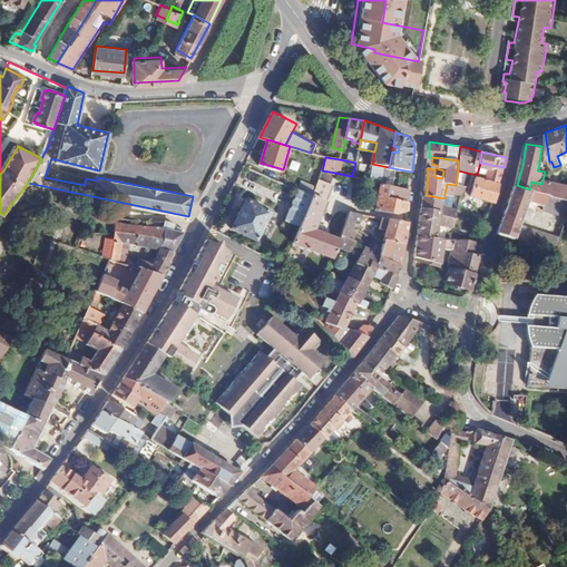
[(372,164),(369,179),(375,182),(381,182),(396,185),(399,169),(389,167),(372,164)]
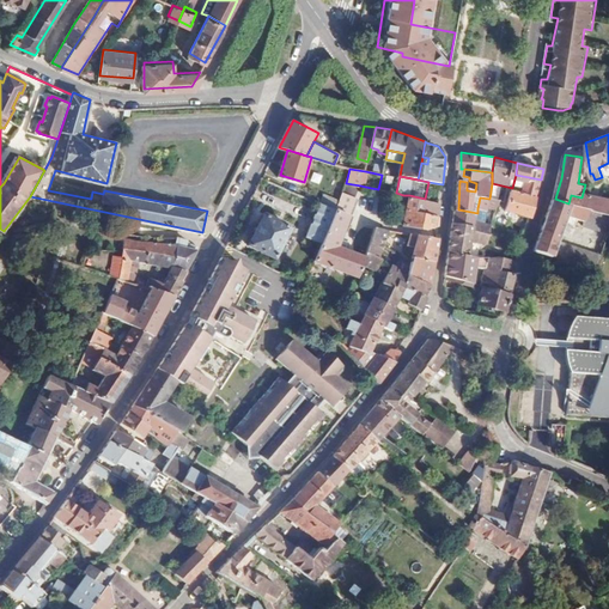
[(541,180),(529,177),(528,187),(527,189),(523,188),(522,193),(515,190),(511,209),(533,214),(541,180)]
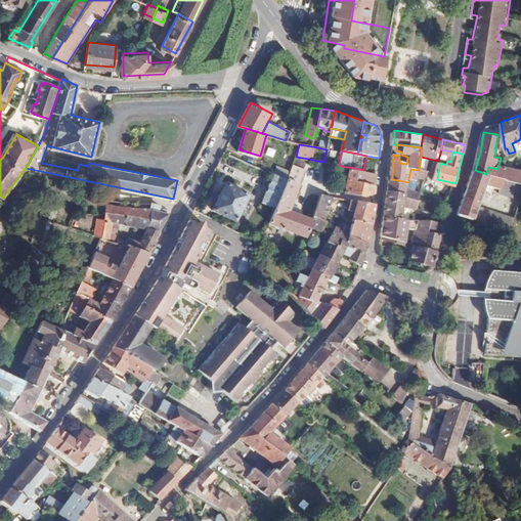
[(296,157),(294,164),(304,169),(308,159),(296,157)]
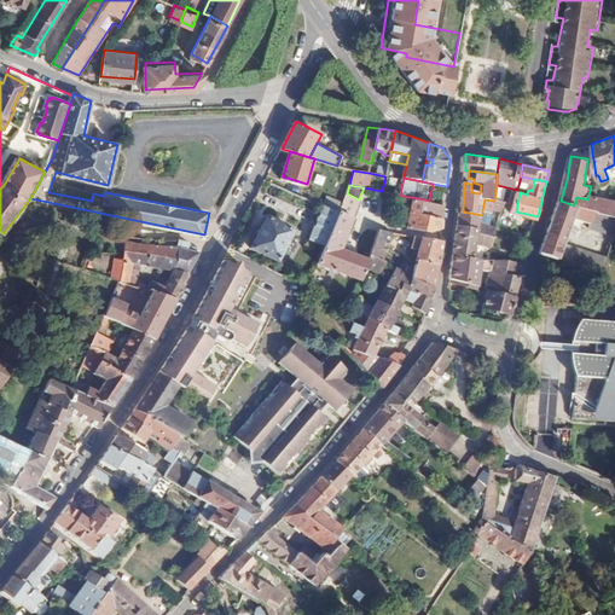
[(599,189),(591,186),(587,199),(576,197),(574,206),(576,206),(598,213),(614,215),(614,199),(602,197),(603,190),(599,189)]
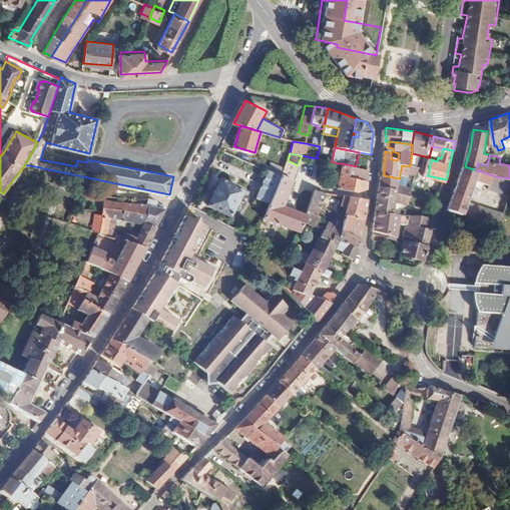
[(272,202),(265,216),(299,230),(304,220),(306,214),(289,208),(291,203),(283,200),(293,179),(295,180),(300,165),(298,165),(288,160),(286,167),(283,177),(272,202)]
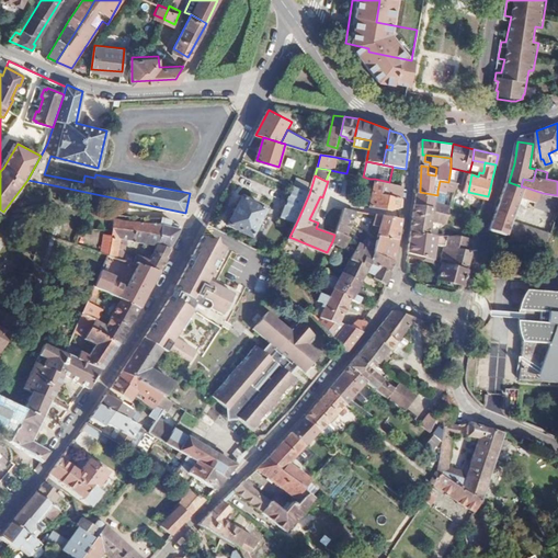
[(298,177),(294,186),(295,186),(309,194),(312,183),(298,177)]
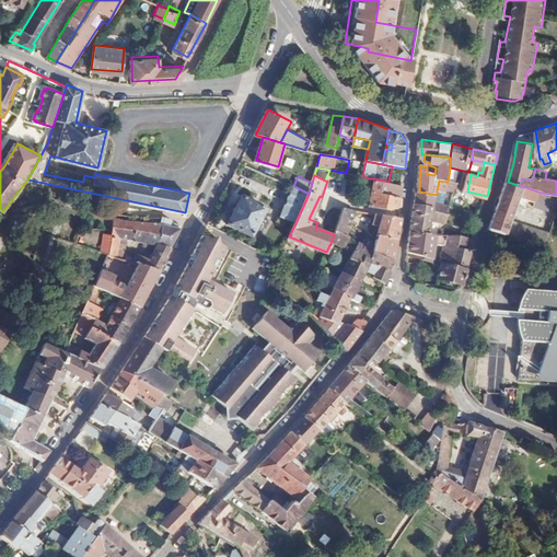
[(374,178),(370,204),(389,208),(402,204),(403,195),(387,193),(390,183),(390,182),(389,182),(374,178)]
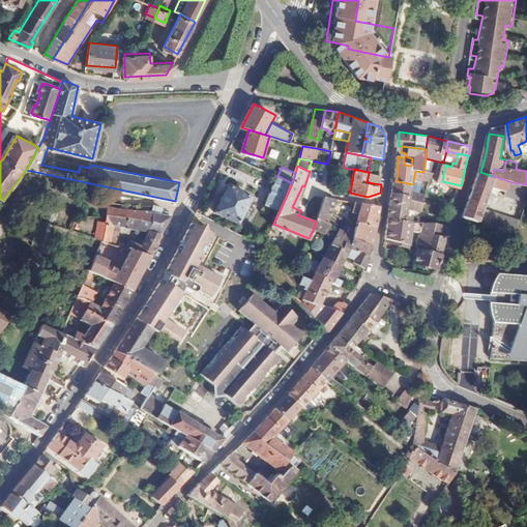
[(436,174),(423,172),(415,171),(413,180),(421,182),(423,177),(434,180),(436,174)]
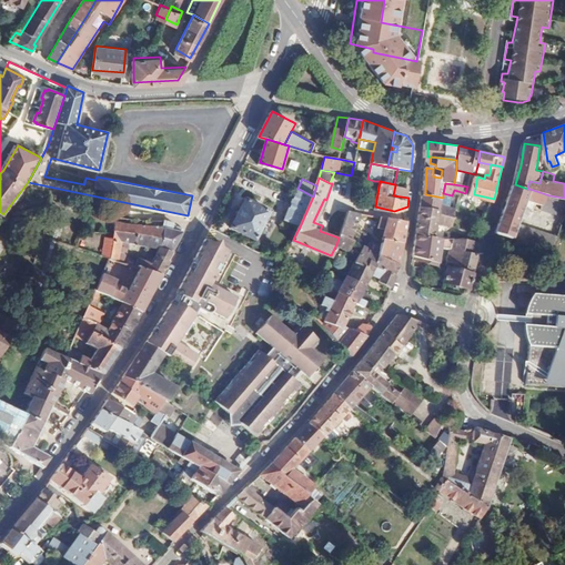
[(527,189),(515,184),(515,185),(510,200),(527,205),(536,209),(538,202),(546,205),(545,209),(564,215),(564,198),(550,195),(530,189),(527,189)]
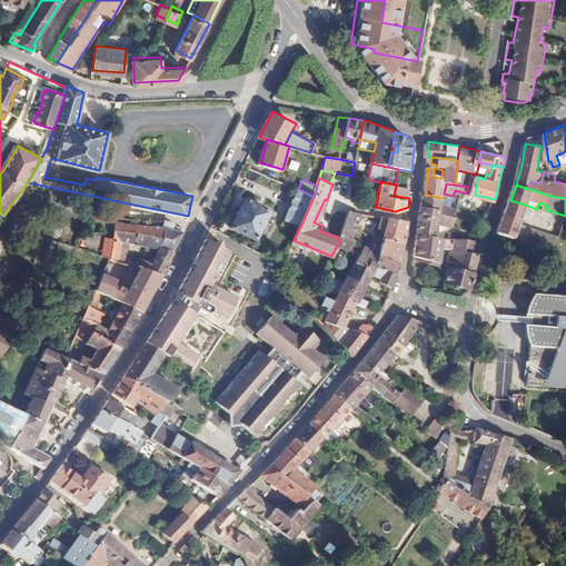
[(409,198),(410,188),(396,186),(394,196),(409,198)]
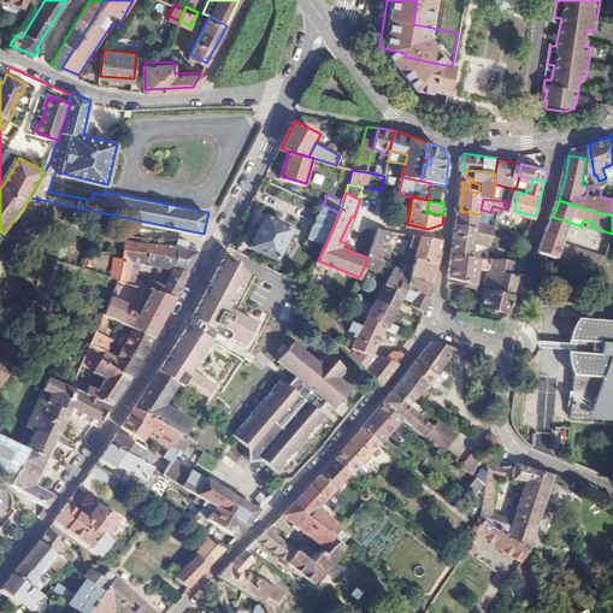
[(340,213),(324,205),(310,235),(326,243),(340,213)]
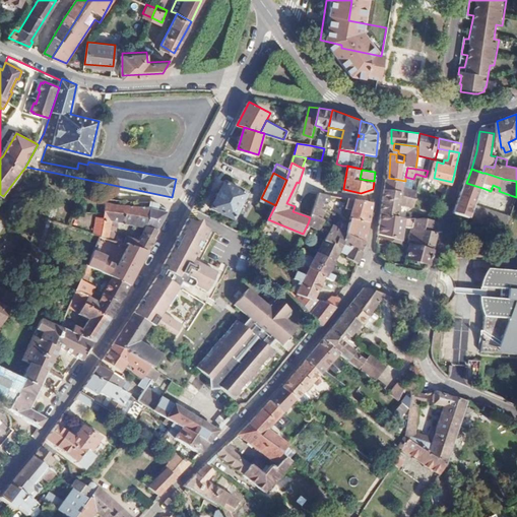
[(405,181),(389,178),(388,178),(387,189),(402,192),(404,186),(405,181)]
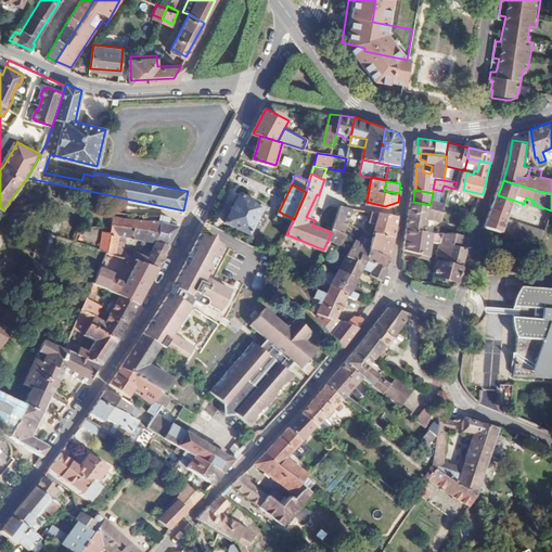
[(242,193),(227,220),(249,232),(264,205),(242,193)]
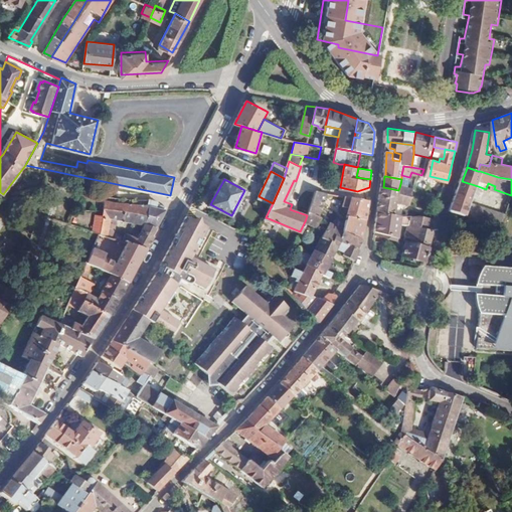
[(478,186),(462,181),(460,186),(476,191),(478,186)]
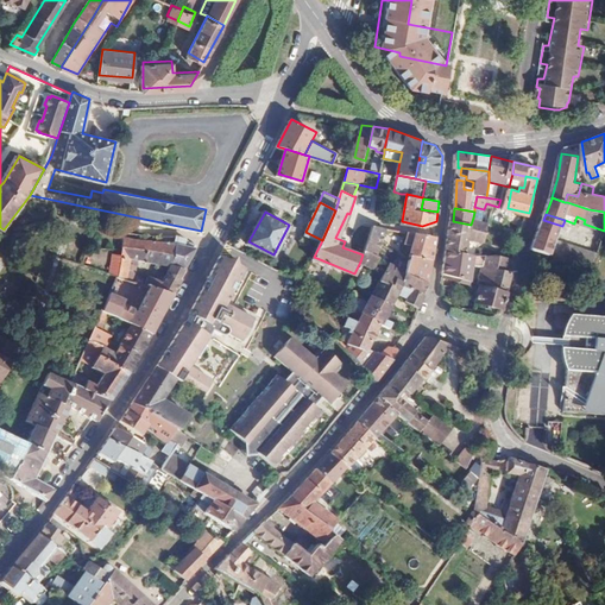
[(453,221),(447,250),(467,252),(470,237),(478,239),(485,240),(490,222),(473,218),(471,225),(453,221)]
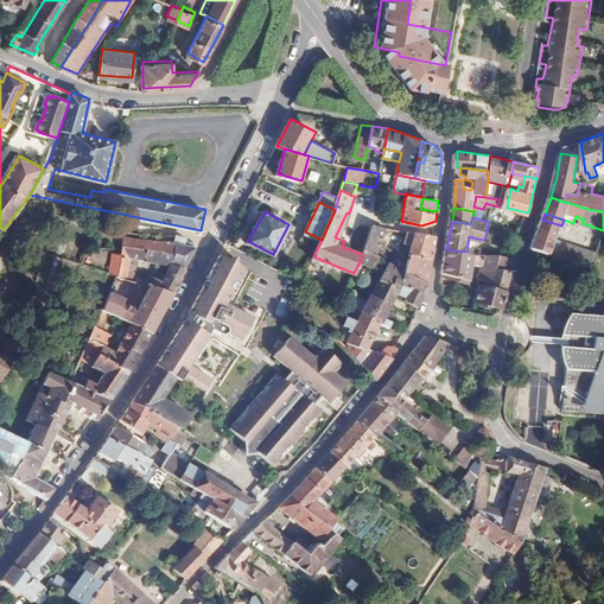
[(561,226),(542,220),(533,247),(552,253),(561,226)]
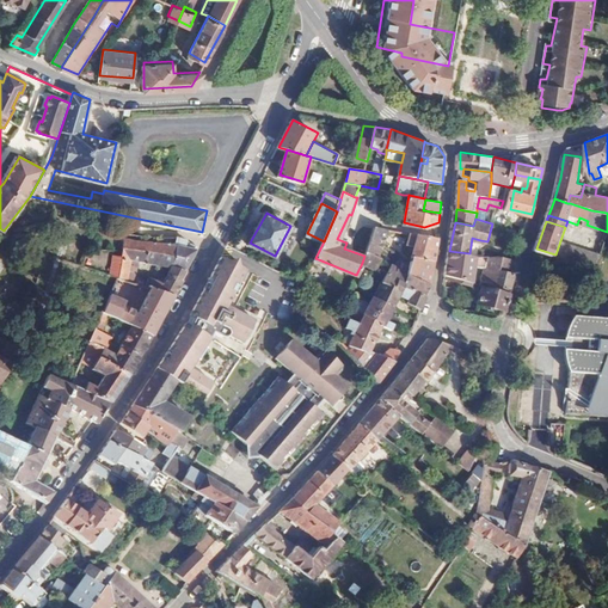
[(390,228),(376,225),(372,238),(384,243),(390,228)]
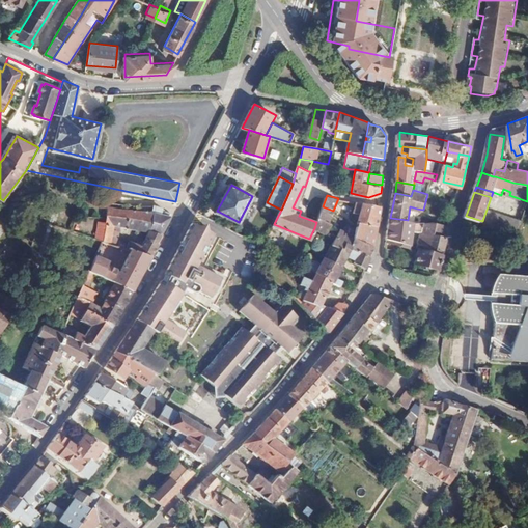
[(381,214),(381,206),(357,201),(354,213),(362,215),(359,221),(379,226),(381,214)]
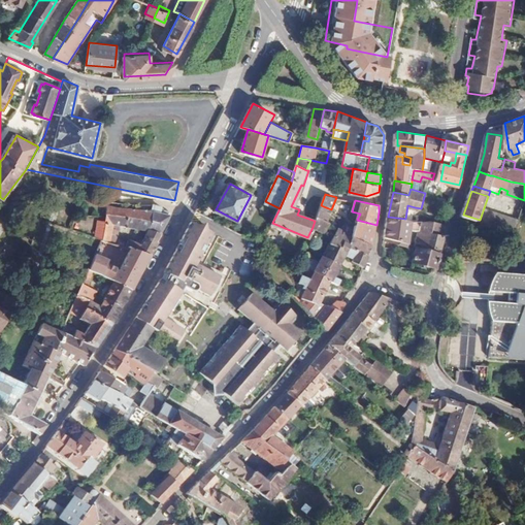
[(161,231),(171,214),(161,211),(163,205),(155,203),(154,210),(145,209),(141,228),(150,229),(161,231)]
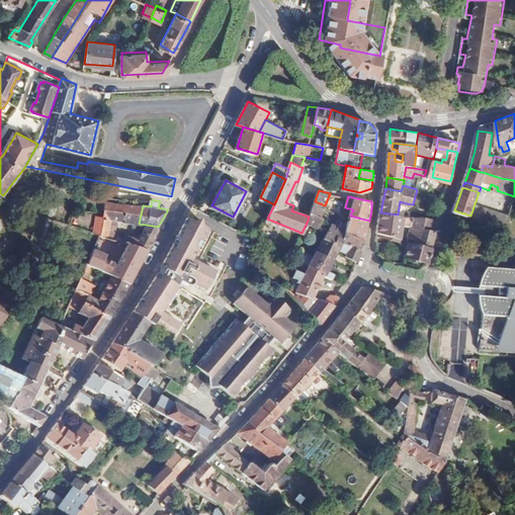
[(106,212),(105,219),(119,221),(139,224),(143,205),(108,201),(106,212)]
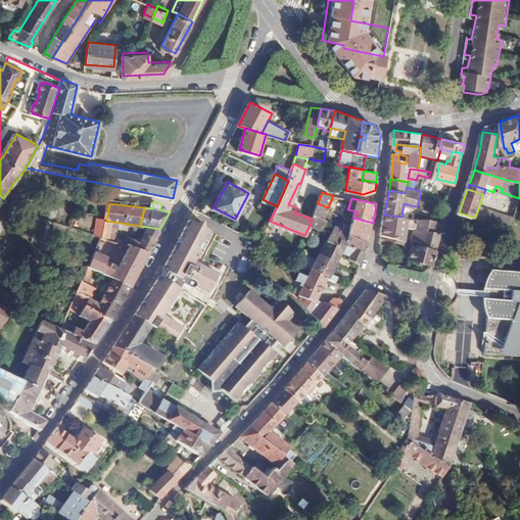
[(314,214),(310,225),(324,231),(328,221),(324,218),(328,207),(318,203),(314,214)]
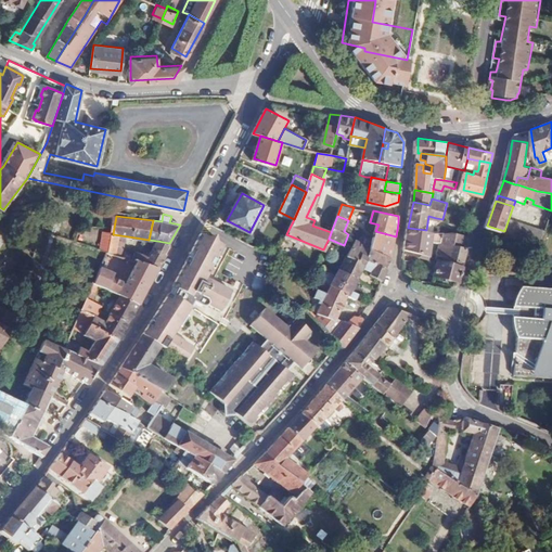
[(428,216),(426,230),(432,230),(434,223),(435,222),(436,218),(428,216)]
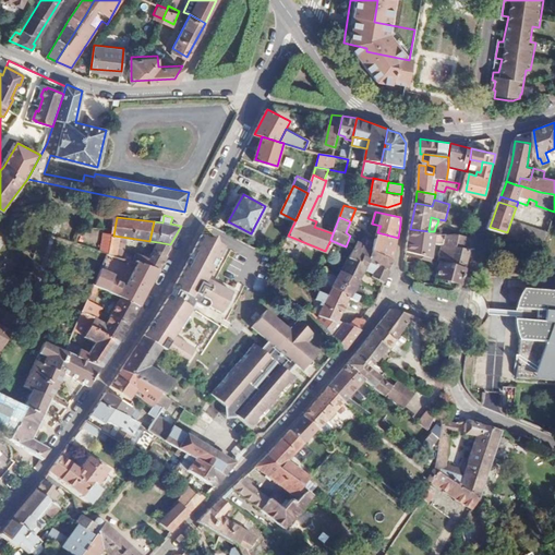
[(533,233),(545,237),(547,229),(535,226),(533,233)]
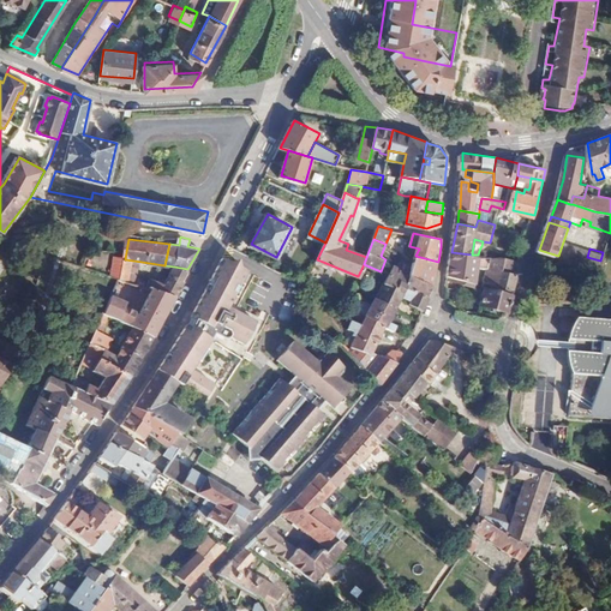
[(472,255),(451,252),(450,279),(462,281),(475,285),(478,264),(493,268),(520,275),(521,261),(501,256),(478,255),(472,255)]
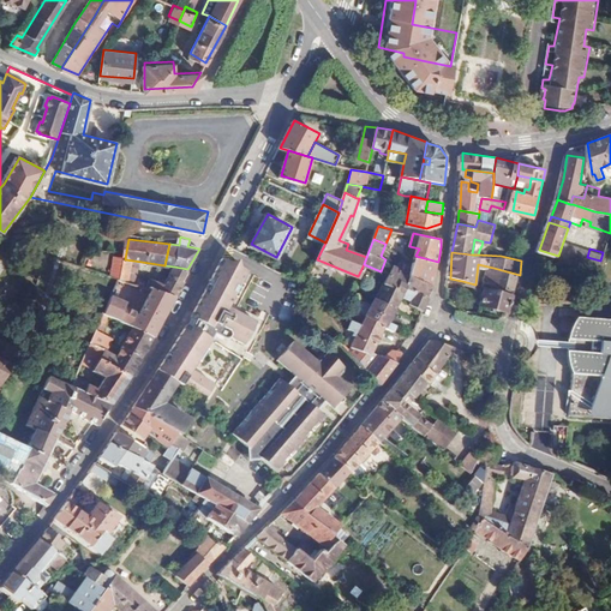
[(172,351),(160,369),(179,379),(208,397),(217,382),(195,367),(201,357),(205,348),(213,337),(216,333),(227,339),(232,336),(246,343),(259,321),(229,305),(237,292),(241,283),(249,269),(241,265),(238,258),(232,261),(223,256),(195,309),(201,312),(197,317),(193,325),(190,330),(185,327),(172,351)]
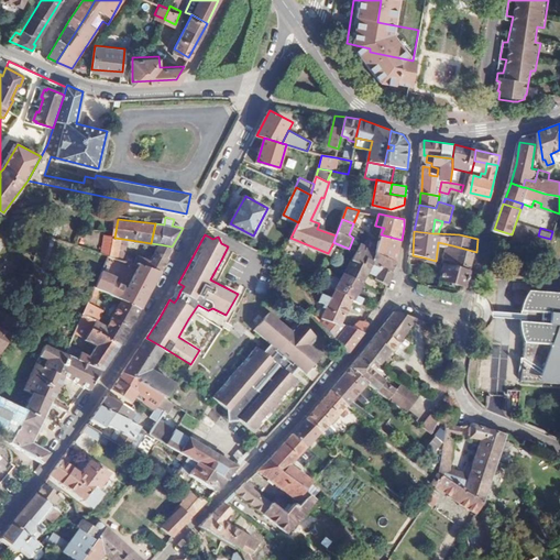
[(381,234),(380,240),(376,249),(374,256),(382,261),(381,264),(394,271),(397,259),(401,248),(402,240),(381,234)]
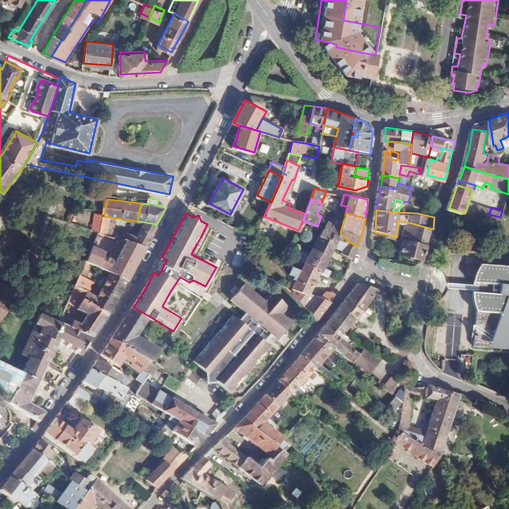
[(96,215),(93,227),(102,230),(103,225),(104,216),(96,215)]
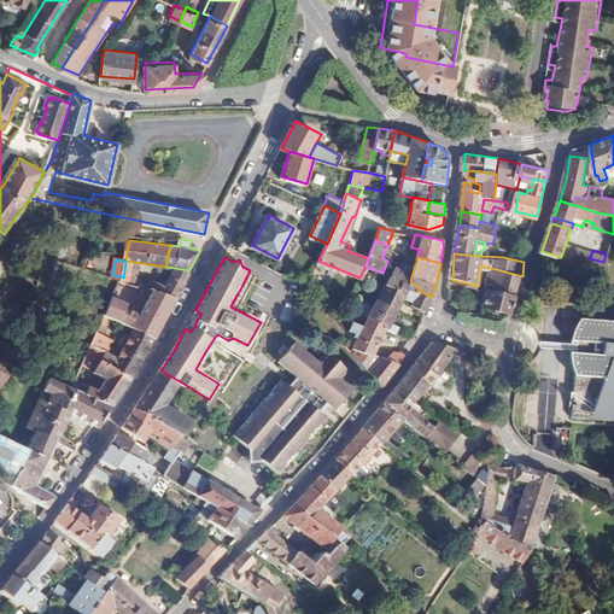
[(142,263),(126,261),(124,272),(140,275),(142,263)]
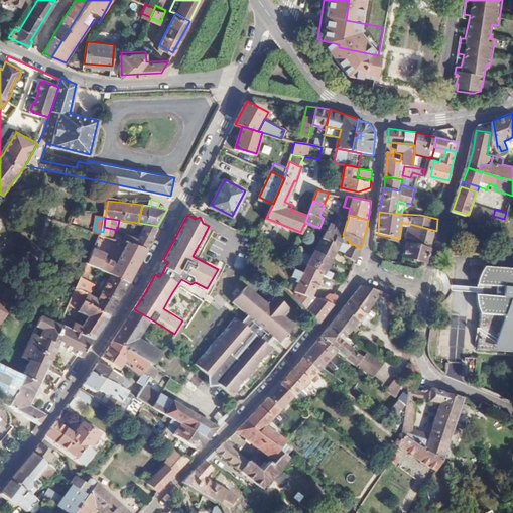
[(357,260),(361,248),(349,242),(350,239),(343,235),(345,228),(333,222),(316,250),(327,255),(327,256),(333,258),(338,248),(346,252),(345,254),(357,260)]
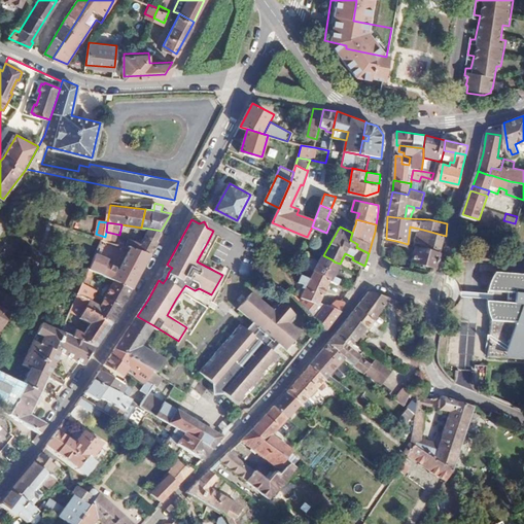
[(156,238),(161,231),(149,229),(147,235),(156,238)]
